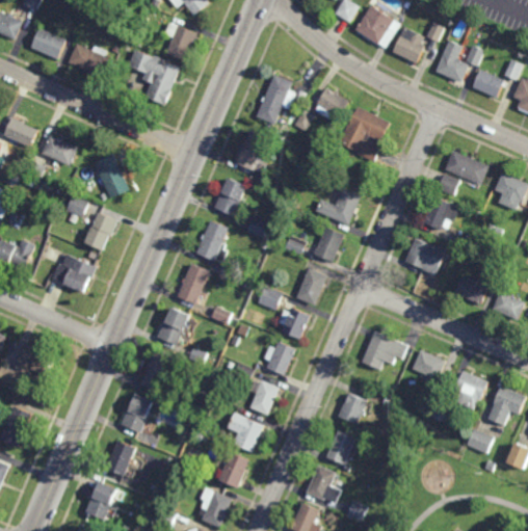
[(192,15),(182,1),(175,7),(168,0),(207,0),(208,1),(192,15)]
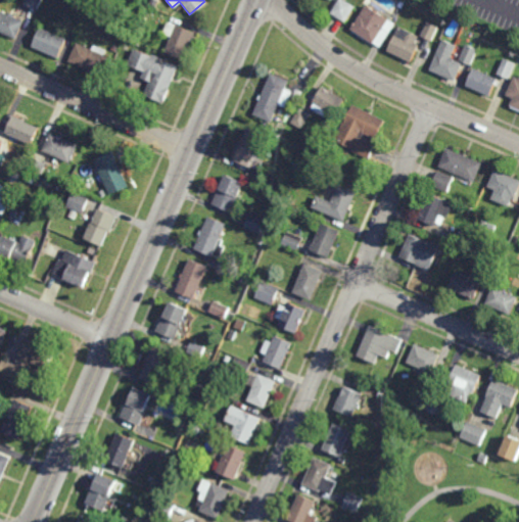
[(351,6),(342,0),(334,0),(328,12),(342,21),(351,6)]
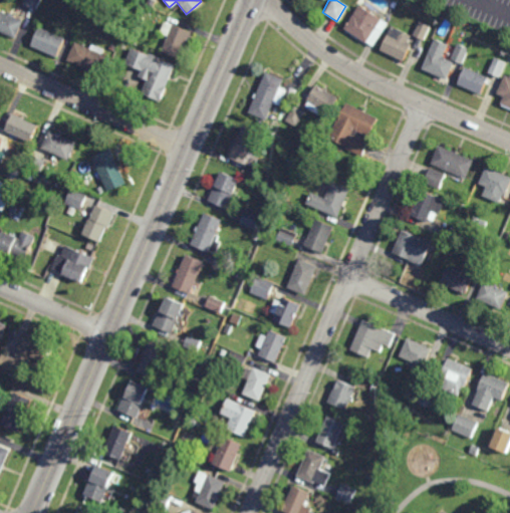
[(371,47),(387,23),(358,6),(343,28),(371,47)]
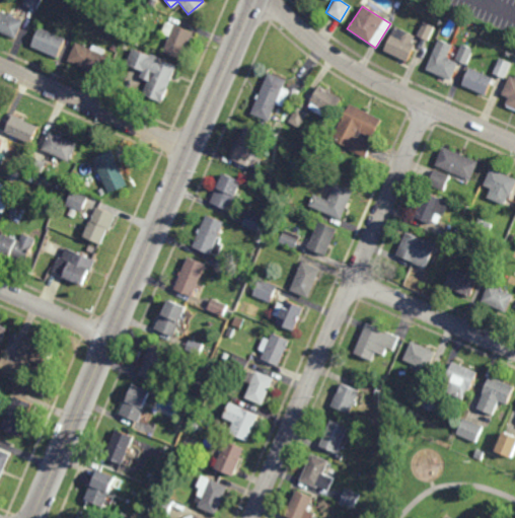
[(0,8),(8,12),(8,10),(14,13),(13,15),(23,19),(15,38),(0,30),(0,8)]
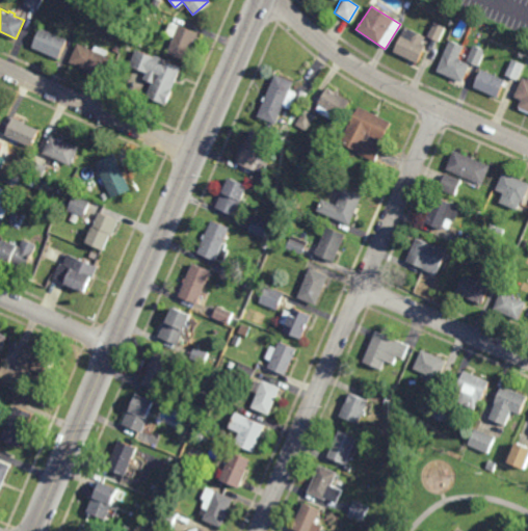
[(162,19),(155,16),(157,9),(165,14),(162,19)]
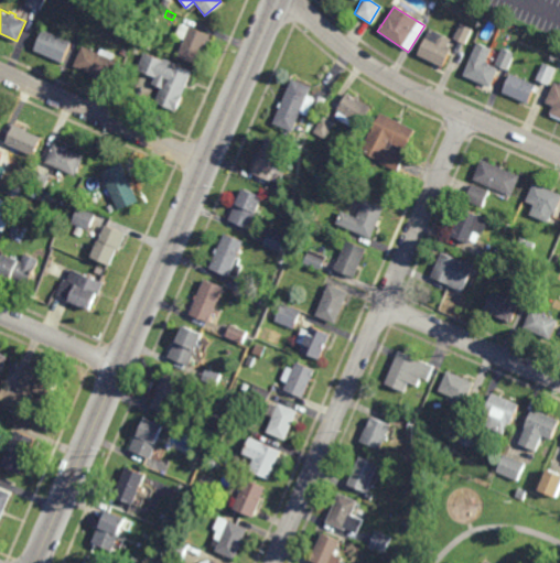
[(186,26),(186,24),(207,33),(201,49),(194,63),(174,54),(181,39),(172,34),(176,22),(186,26)]
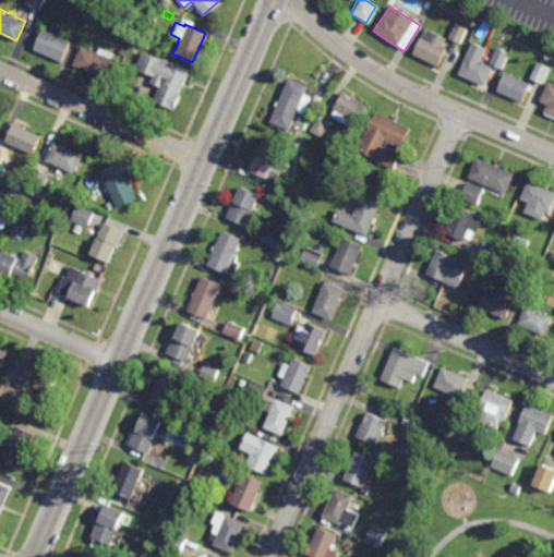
[(458,43),(465,27),(453,23),(446,38),(458,43)]
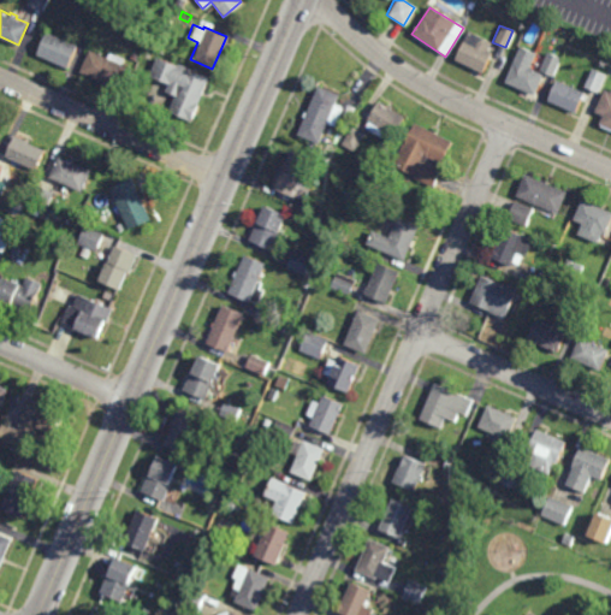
[(69,66),(36,52),(46,30),(78,45),(69,66)]
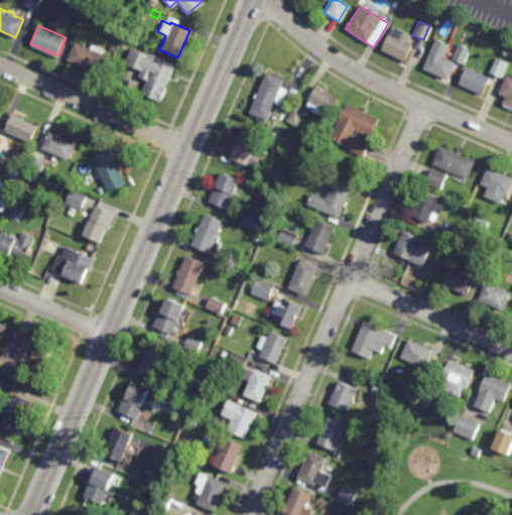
[(403,61),(410,46),(406,44),(410,36),(392,27),(381,50),(403,61)]
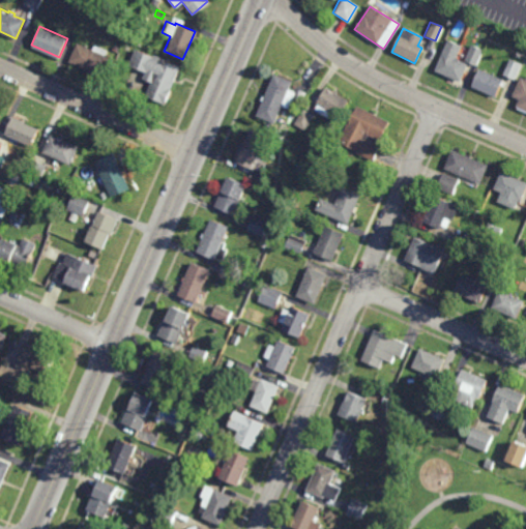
[(89,49),(92,43),(106,50),(103,55),(109,58),(100,77),(82,68),(82,67),(67,61),(77,41),(85,45),(84,47),(89,49)]
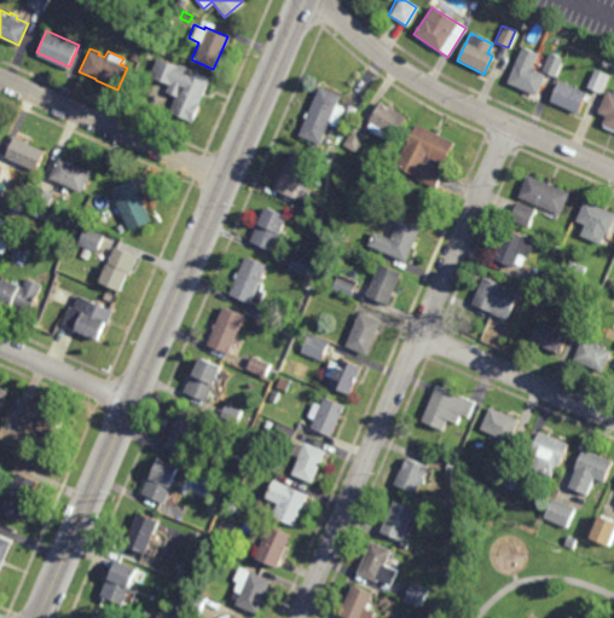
[(536,96),(544,75),(531,70),(537,55),(521,48),(508,82),(536,96)]
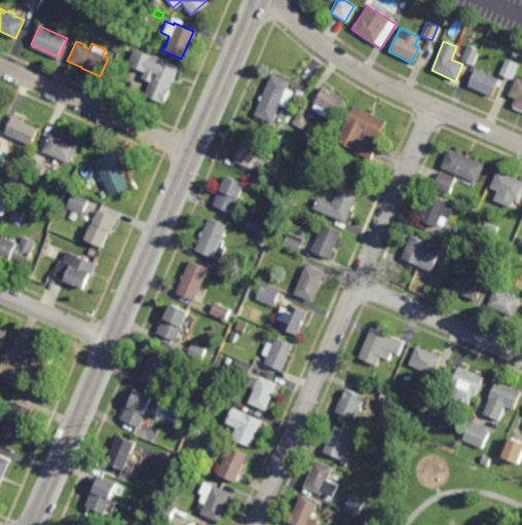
[(459,60),(472,65),(478,48),(465,43),(459,60)]
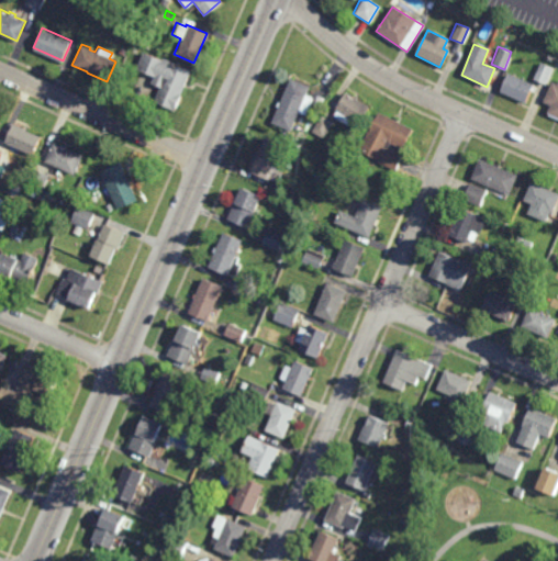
[(171,110),(151,102),(157,87),(148,82),(151,76),(133,69),(141,51),(188,69),(171,110)]
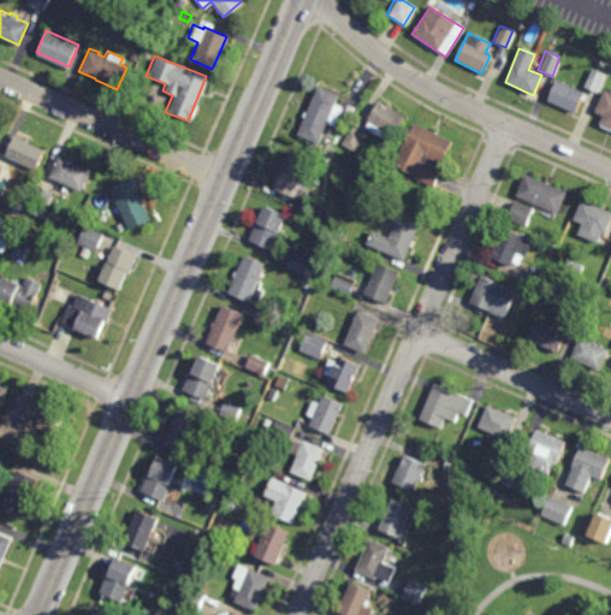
[(582,87),(597,92),(603,72),(588,67),(582,87)]
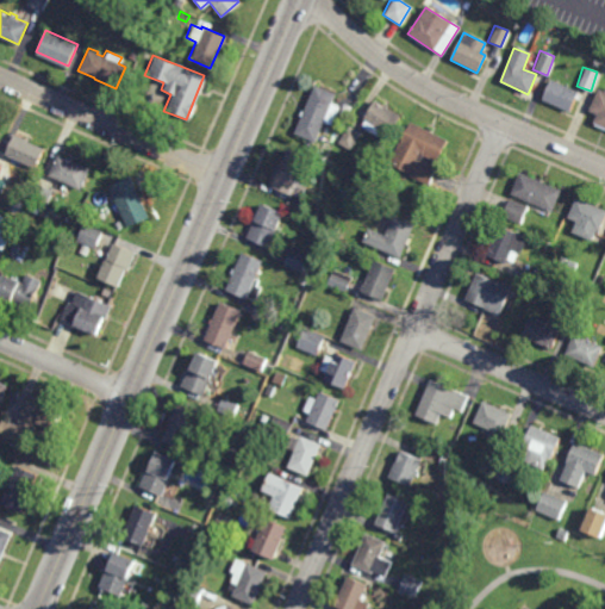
[(569,113),(578,93),(549,81),(542,100),(569,113)]
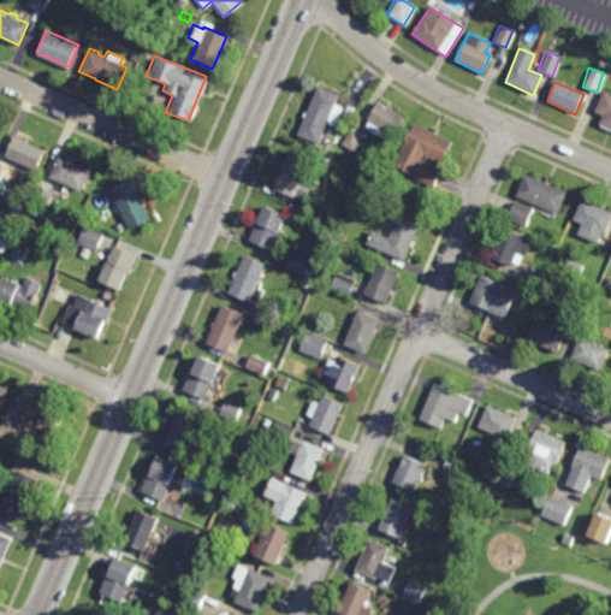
[(315,145),(325,123),(334,128),(343,108),(333,105),(338,96),(316,87),(297,136),(315,145)]
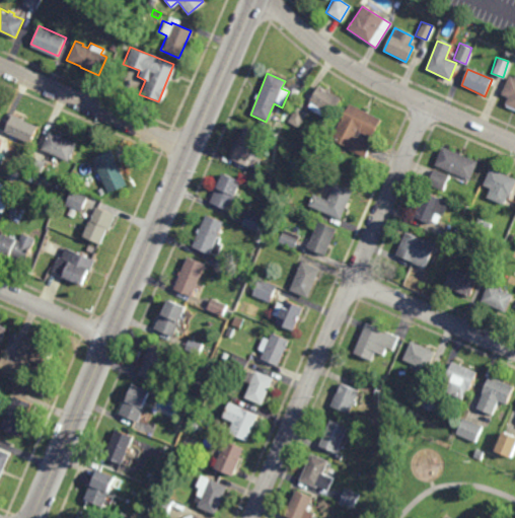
[(514,108),(514,73),(513,78),(508,75),(501,94),(506,96),(504,104),(514,108)]
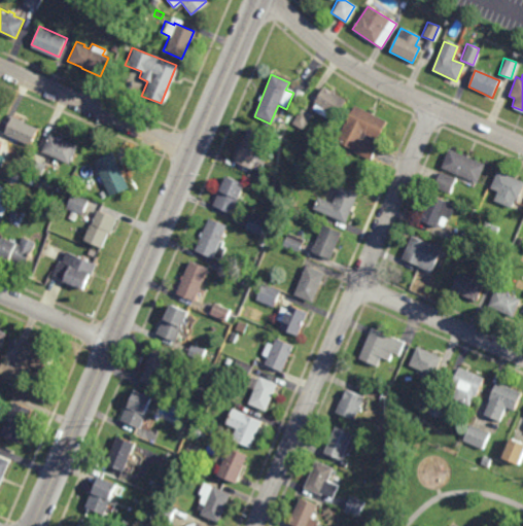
[(324,88),(345,102),(337,119),(328,113),(325,117),(311,109),(324,88)]
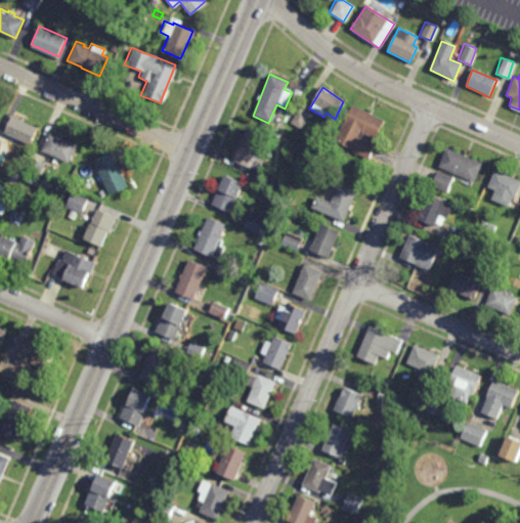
[(352,105),(383,122),(375,140),(359,132),(357,137),(375,146),(367,160),(335,142),(352,105)]
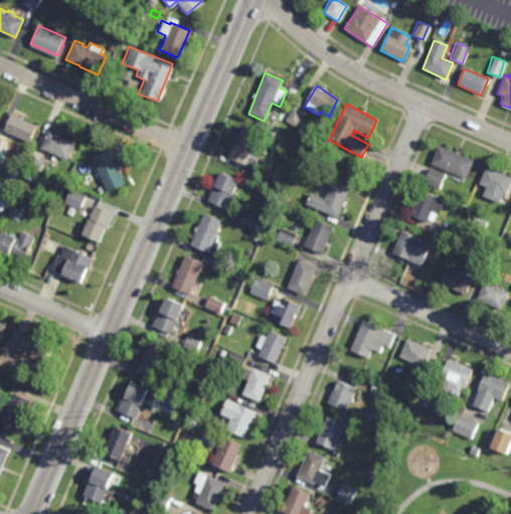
[(295,126),(302,110),(291,105),(284,120),(295,126)]
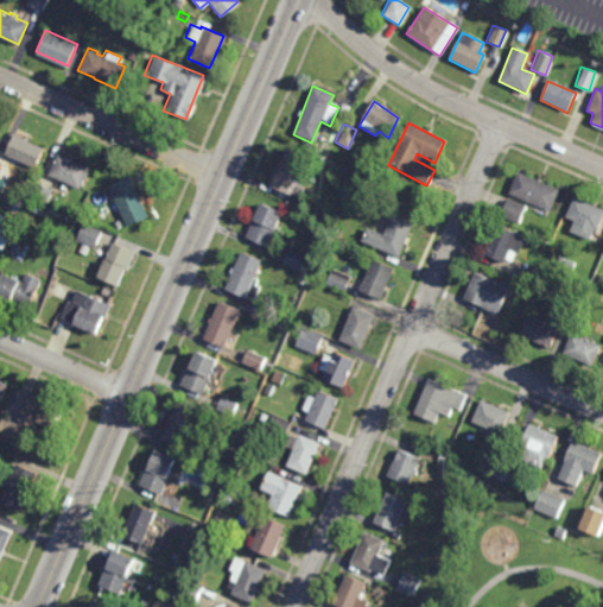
[(37,168),(6,155),(14,134),(45,147),(37,168)]
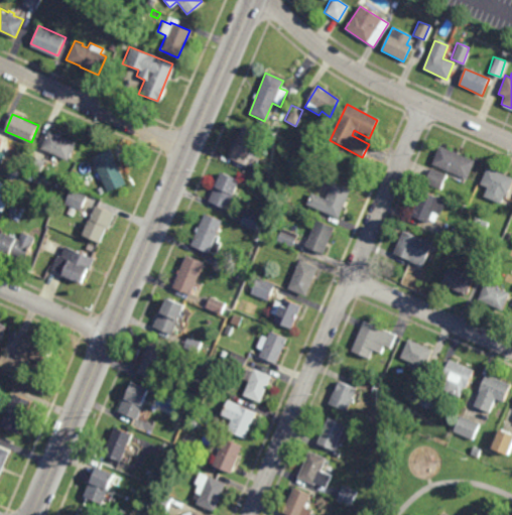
[(246,164),(258,135),(242,128),(230,158),(246,164)]
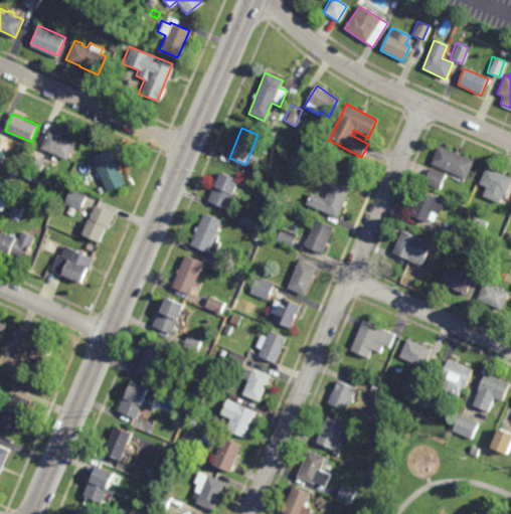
[(56,132),(56,131),(63,134),(63,135),(77,142),(69,160),(41,147),(49,129),(56,132)]
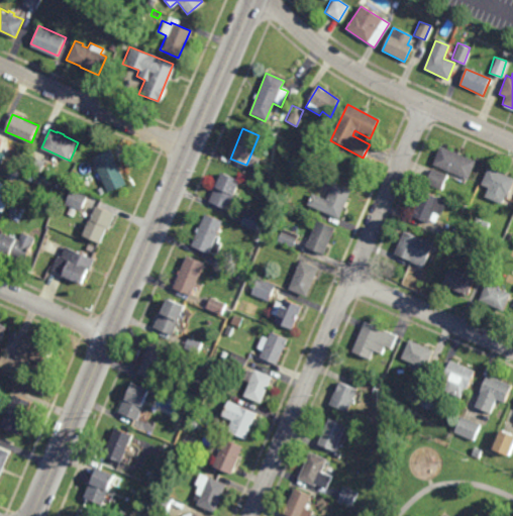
[(439,148),(474,162),(467,179),(431,164),(439,148)]
